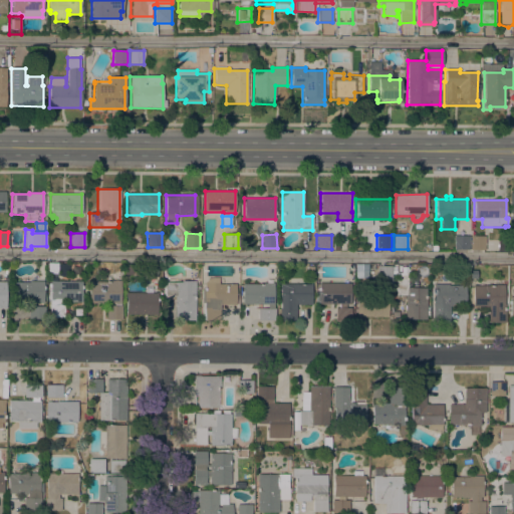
[(469,250),(454,250),(454,236),(469,236),(469,250)]
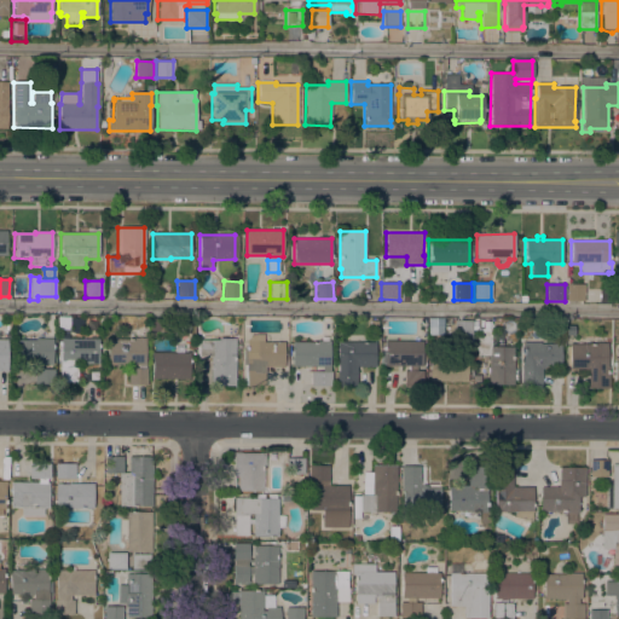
[(584,301),(566,301),(566,284),(584,284),(584,301)]
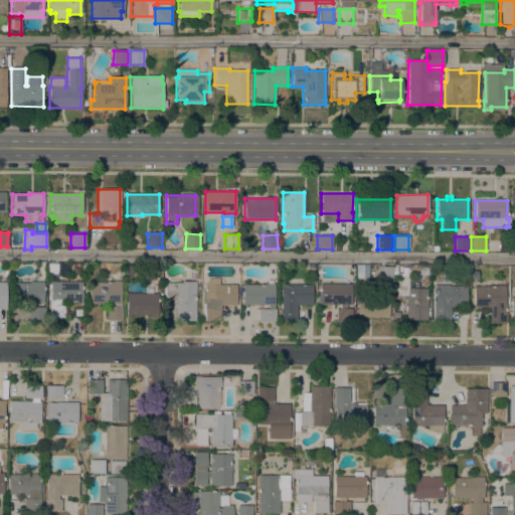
[(509,241),(508,252),(499,251),(499,241),(509,241)]
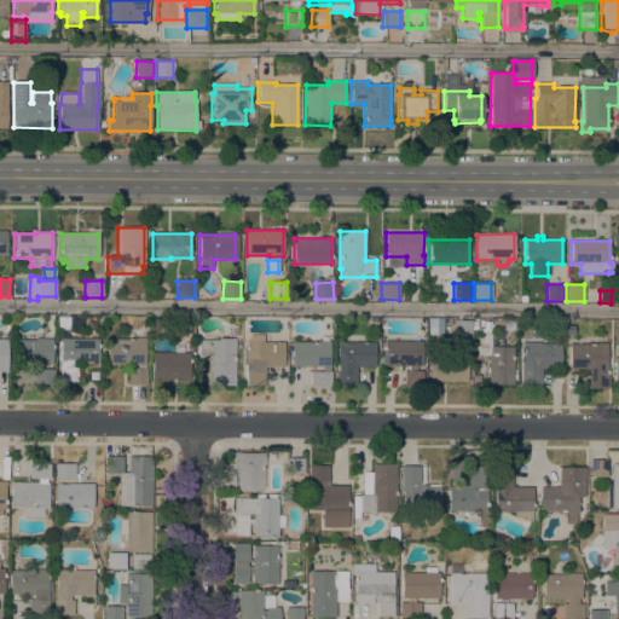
[(69,331),(57,331),(57,317),(69,317),(69,331)]
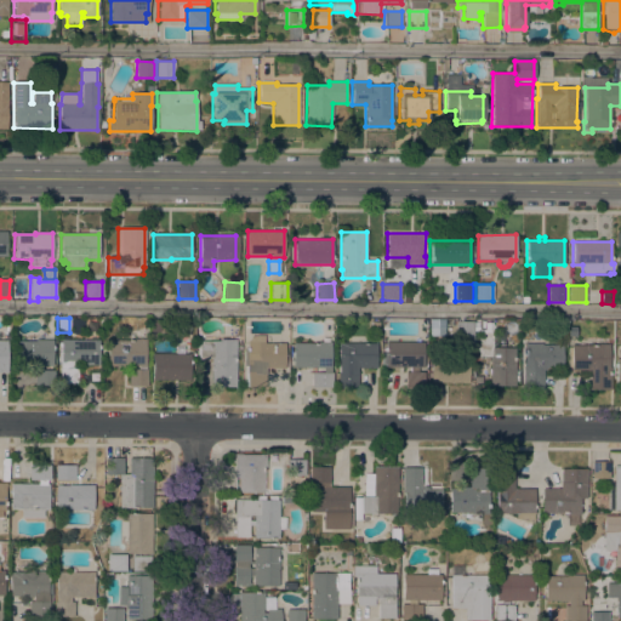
[(166,319),(166,336),(151,336),(151,319),(166,319)]
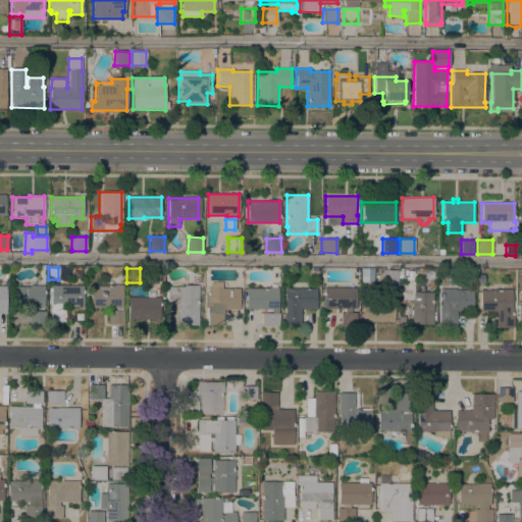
[(398,284),(383,284),(383,270),(398,270),(398,284)]
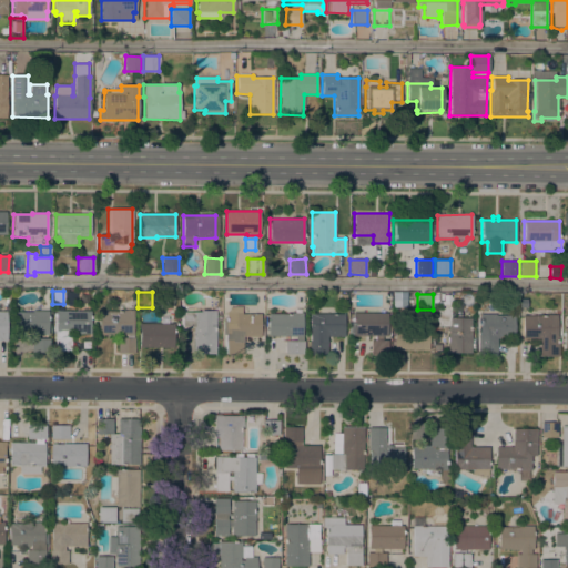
[(470,354),(447,353),(448,326),(437,326),(437,302),(450,302),(450,318),(470,318),(470,354)]
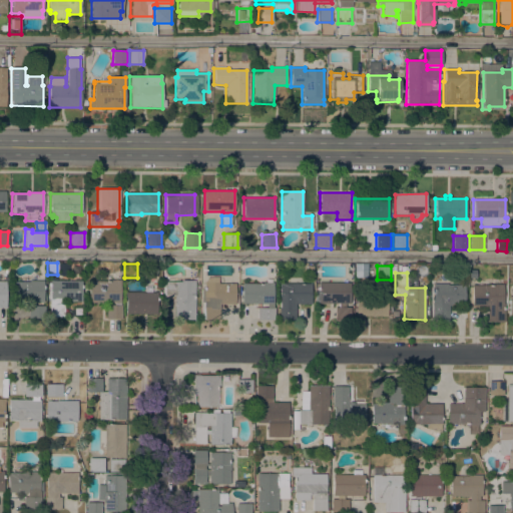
[(235,284),(235,304),(219,304),(219,320),(203,320),(203,307),(203,302),(201,302),(201,290),(204,290),(204,282),(208,278),(210,278),(212,277),(218,277),(218,284),(235,284)]
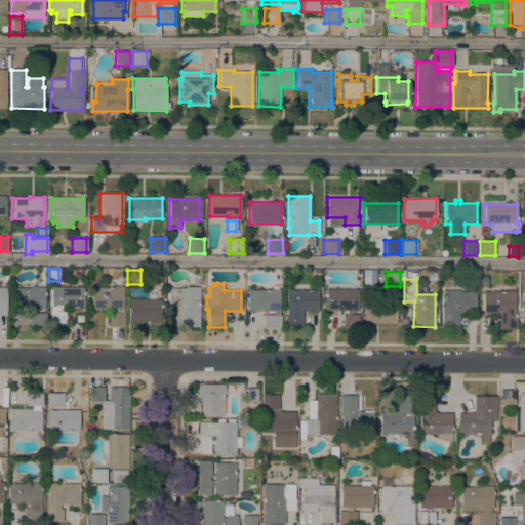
[(112,288),(112,286),(123,287),(123,312),(117,312),(117,309),(91,309),(91,288),(112,288)]
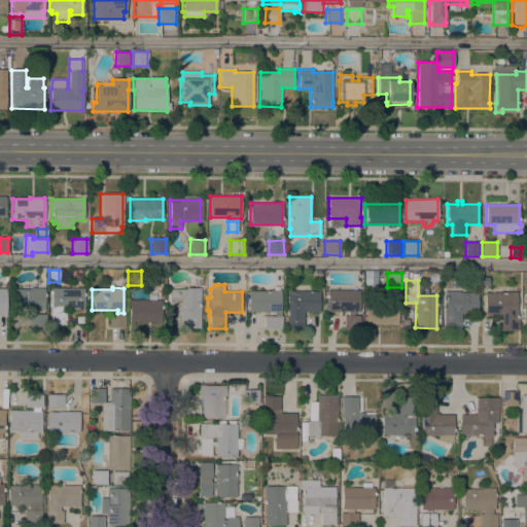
[(44,288),(44,311),(36,311),(36,314),(45,315),(45,327),(29,327),(29,315),(26,315),(26,309),(13,309),(13,289),(30,289),(30,288),(44,288)]
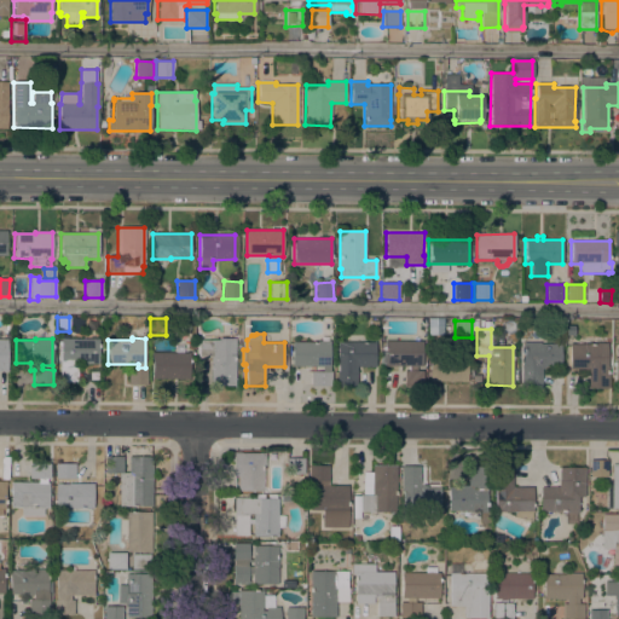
[(98,339),(98,364),(74,364),(74,368),(77,368),(77,383),(59,383),(59,350),(58,350),(58,345),(61,345),(61,339),(98,339)]
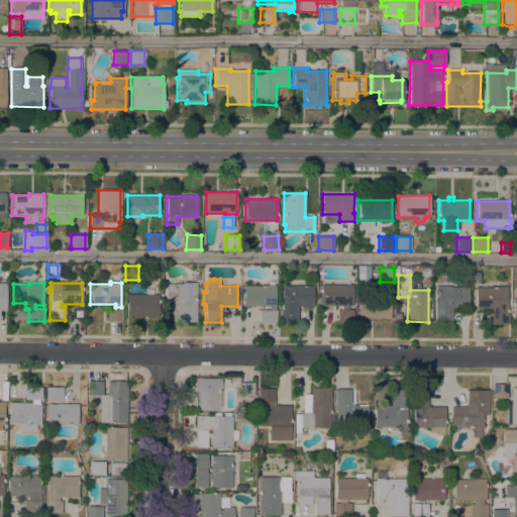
[(196,322),(176,322),(176,298),(166,298),(166,284),(182,284),(182,283),(196,283),(196,322)]
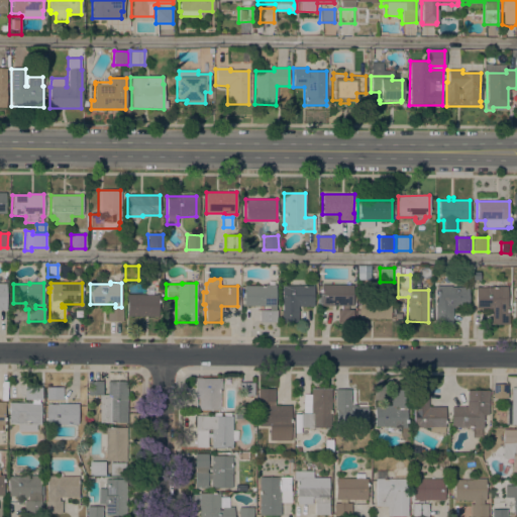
[(264,286),(264,285),(276,285),(276,310),(277,310),(277,322),(260,322),(260,310),(269,310),(269,306),(243,306),(243,286),(264,286)]
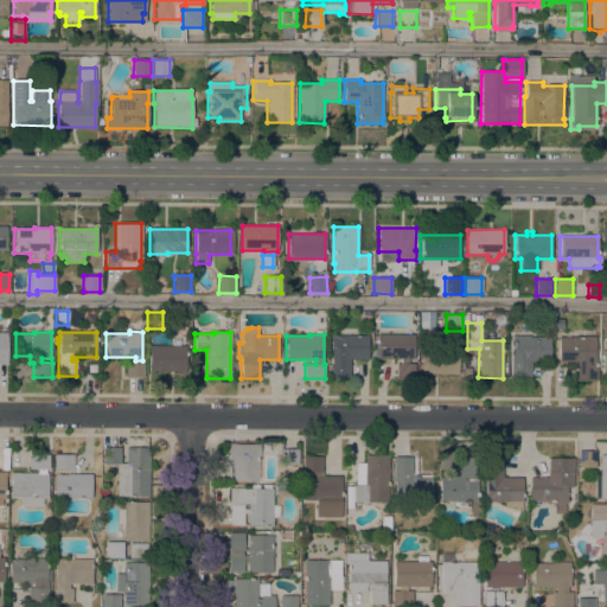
[(414,334),(414,359),(408,359),(408,364),(414,364),(414,379),(396,379),(396,364),(401,364),(401,359),(377,359),(377,357),(374,357),(374,344),(377,344),(377,334),(414,334)]
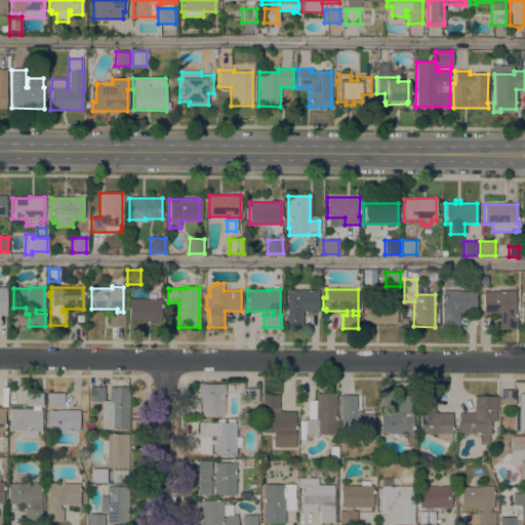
[(318,290),(318,312),(303,312),(303,328),(286,328),(286,290),(318,290)]
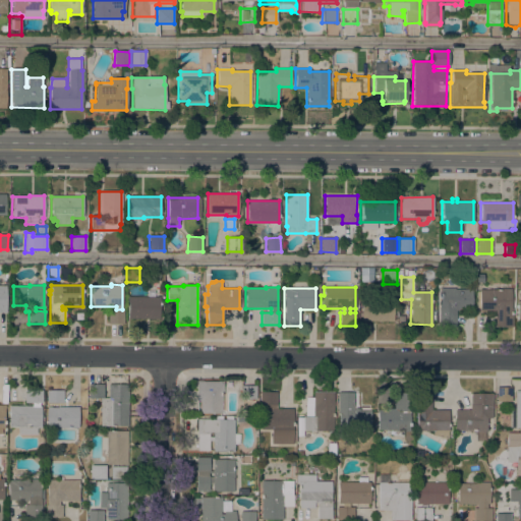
[(455,288),(455,289),(472,289),(471,311),(457,310),(456,316),(439,316),(439,307),(440,307),(441,288),(455,288)]
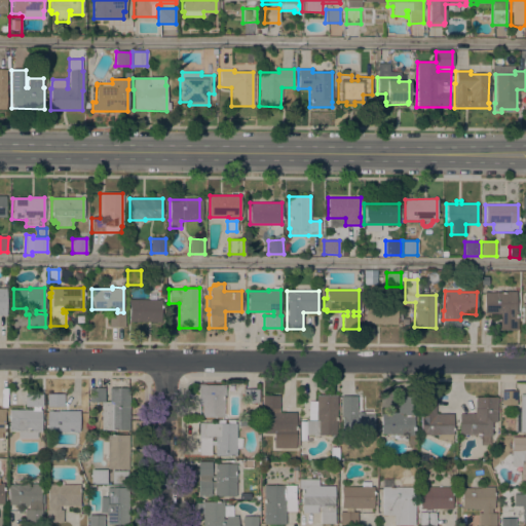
[(516,293),(516,311),(517,311),(517,331),(499,331),(499,313),(484,313),(484,293),(516,293)]
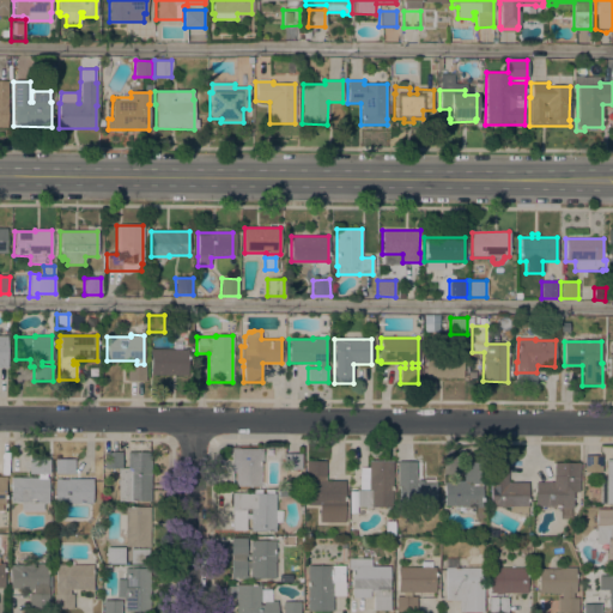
[(150,375),(150,350),(187,350),(187,375),(150,375)]
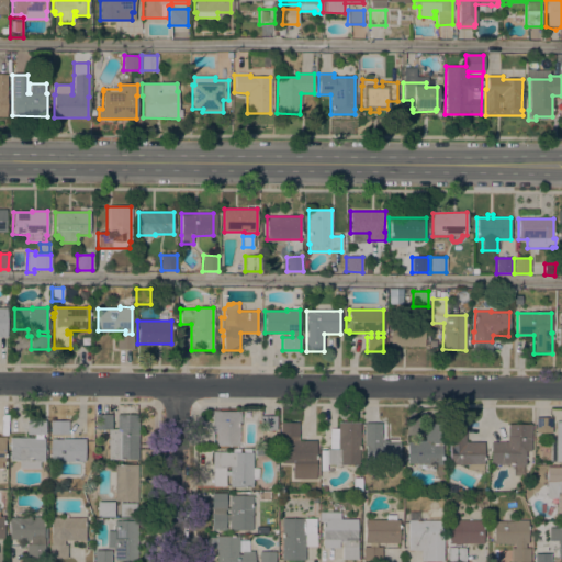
[(424,328),(428,328),(428,335),(424,335),(424,347),(389,347),(389,329),(391,329),(391,326),(424,326),(424,328)]
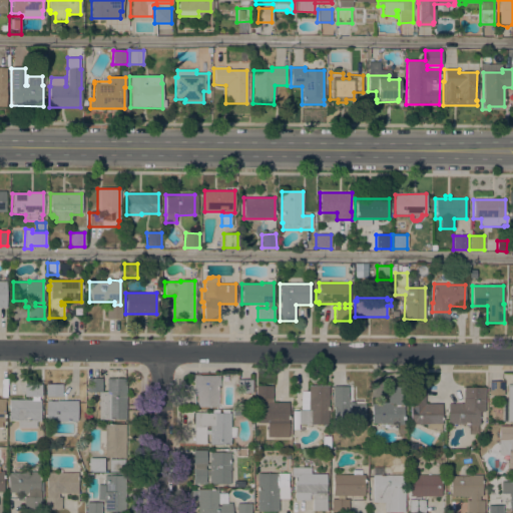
[(121,320),(105,319),(106,305),(121,306),(121,320)]
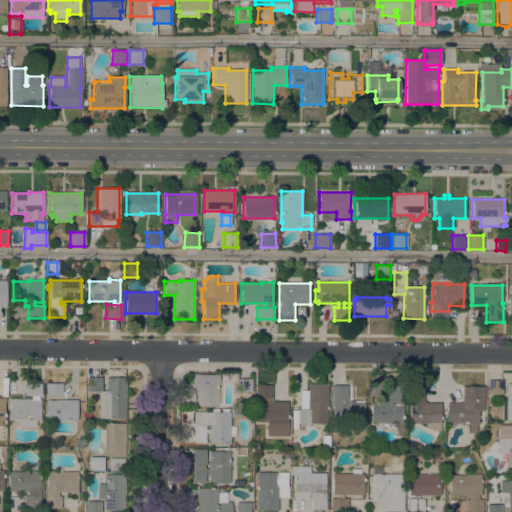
[(219,375),(219,386),(217,386),(217,406),(193,406),(193,374),(219,375)]
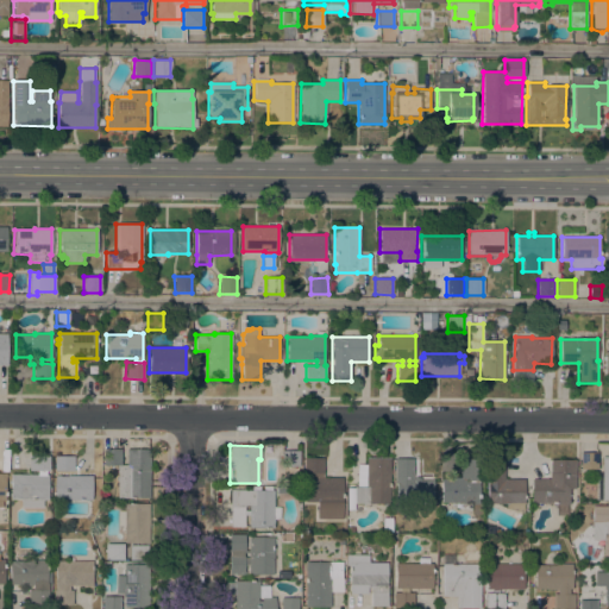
[(118,498),(118,465),(104,465),(104,449),(120,449),(120,465),(126,465),(126,450),(150,450),(149,498),(118,498)]
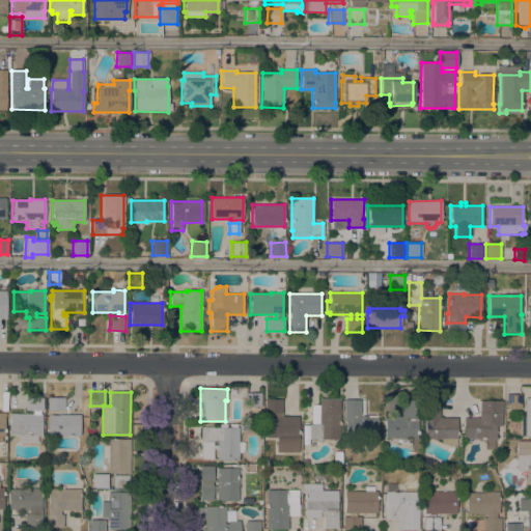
[(260,407),(245,407),(245,393),(260,393),(260,407)]
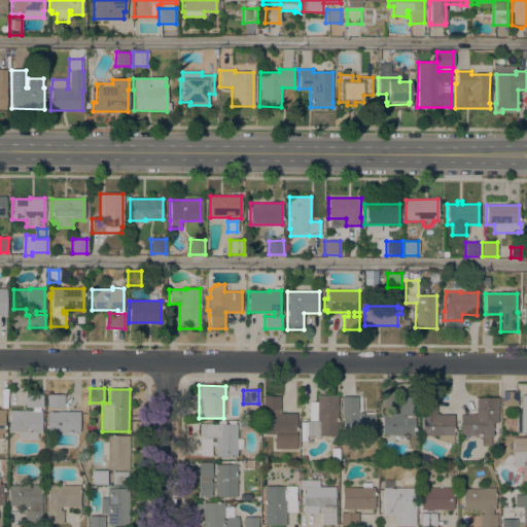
[(517,407),(501,406),(502,391),(517,391),(517,407)]
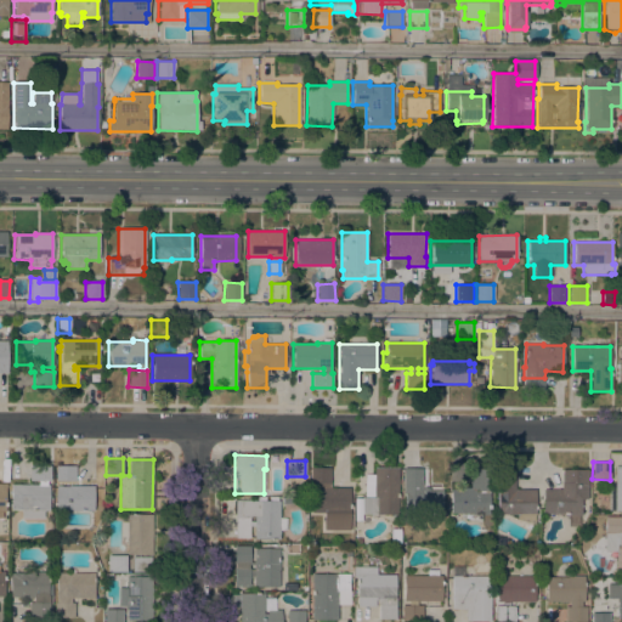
[(621,462),(621,512),(614,512),(610,512),(610,484),(615,484),(615,467),(620,467),(620,462),(621,462)]
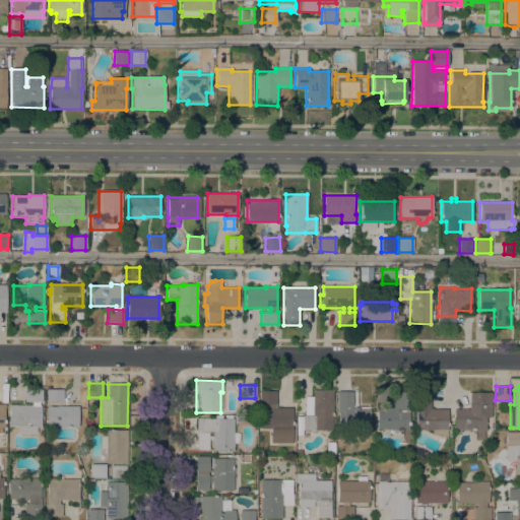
[(42,389),(42,402),(39,402),(39,405),(41,405),(41,427),(37,427),(37,434),(17,433),(17,427),(8,427),(9,405),(31,405),(31,402),(24,402),(24,389),(42,389)]
